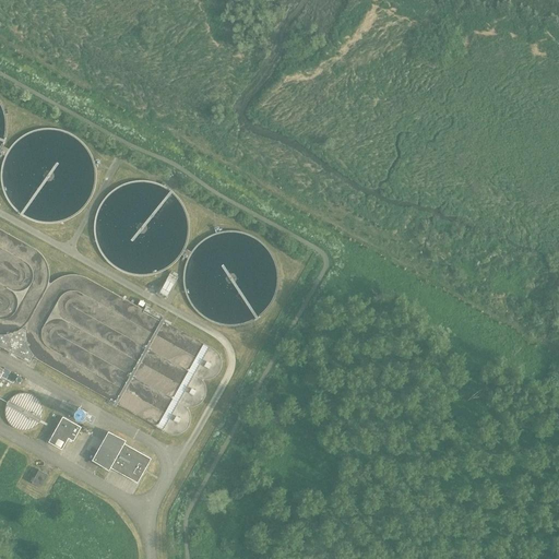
[(178,277),(170,273),(159,294),(167,298),(178,277)]
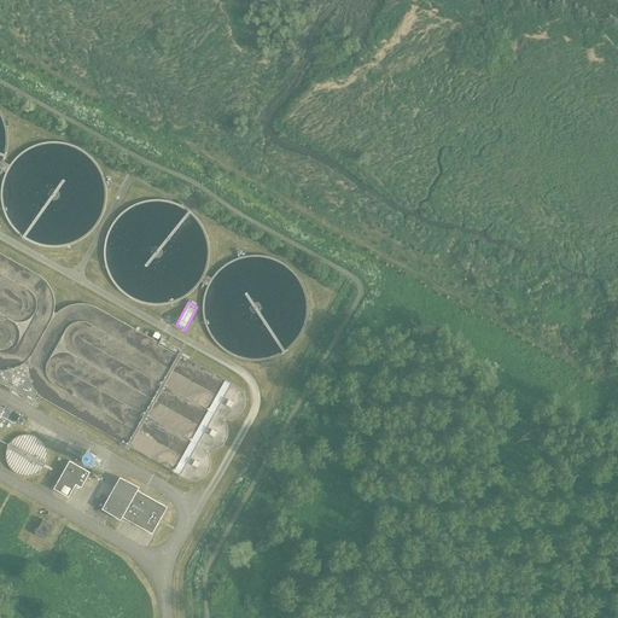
[(6,459),(6,460),(7,462),(7,464),(9,466),(10,467),(10,468),(12,471),(13,472),(15,473),(16,474),(18,474),(19,476),(22,476),(23,477),(25,477),(28,477),(29,477),(31,476),(33,476),(35,474),(38,474),(38,473),(40,472),(41,471),(42,470),(44,467),(45,466),(46,465),(47,462),(47,461),(47,459),(47,456),(47,454),(47,453),(47,452),(47,450),(46,448),(45,445),(44,444),(42,442),(41,441),(40,439),(38,438),(36,437),(34,436),(31,436),(30,435),(28,435),(24,435),(23,436),(23,435),(19,436),(18,437),(17,437),(15,438),(13,439),(12,441),(10,443),(10,444),(9,445),(7,447),(7,449),(6,452),(6,453),(6,454),(6,456),(6,458),(6,459)]
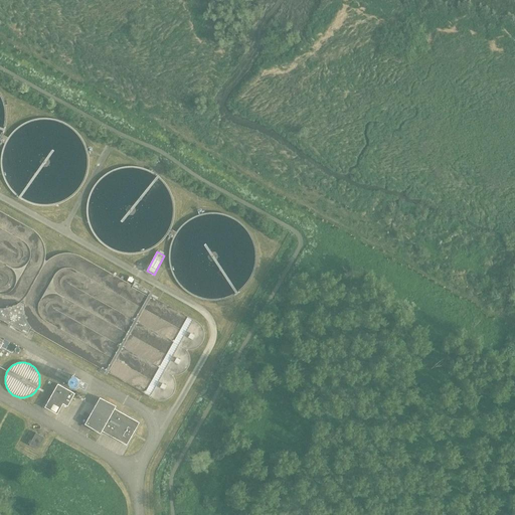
[(57,415),(63,404),(68,407),(75,394),(58,384),(45,408),(57,415)]
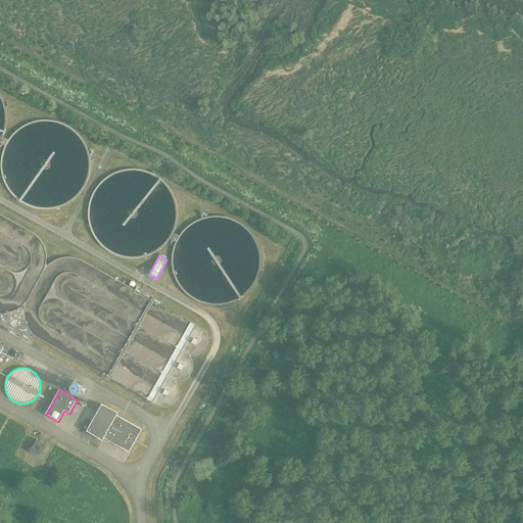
[(87,431),(93,435),(103,440),(104,438),(129,453),(142,430),(116,416),(117,414),(101,405),(87,431)]
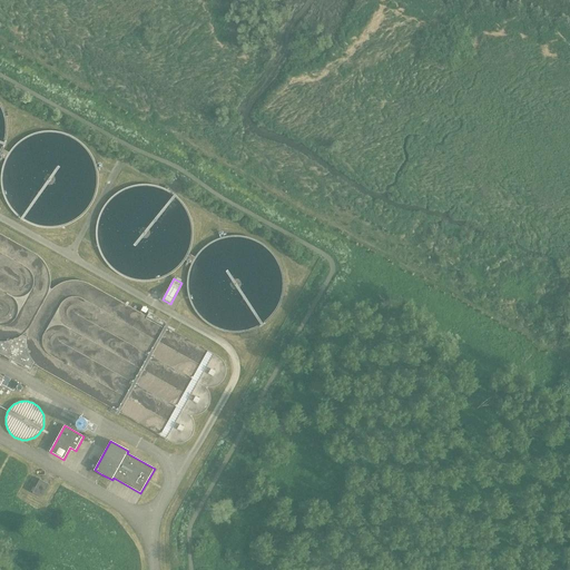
[(40,480),(33,492),(42,498),(49,484),(40,480)]
